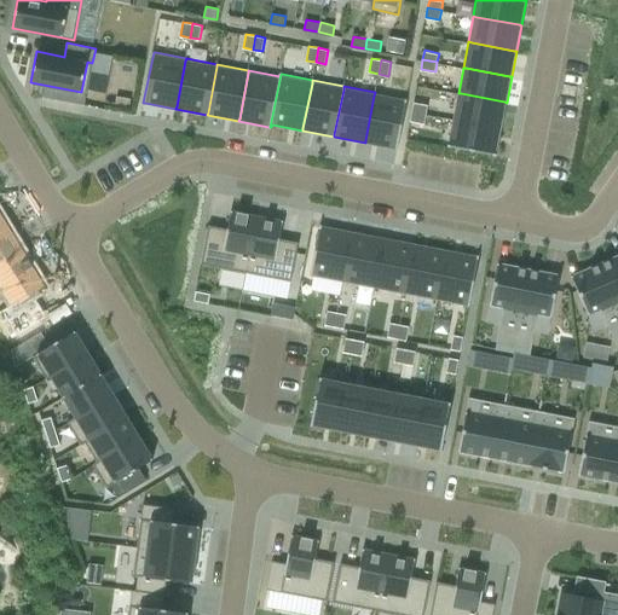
[(365,140),(365,143),(396,149),(398,150),(408,98),(405,98),(375,92),(374,96),(365,140)]
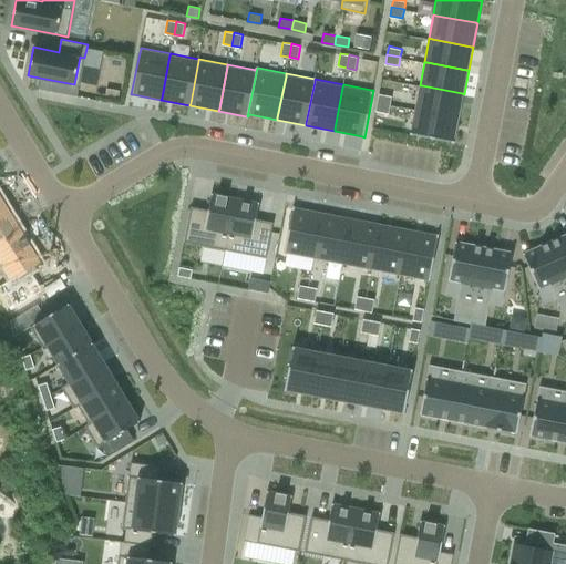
[(420,85),(415,109),(418,110),(456,116),(460,118),(464,94),(462,93),(422,85),(420,85)]
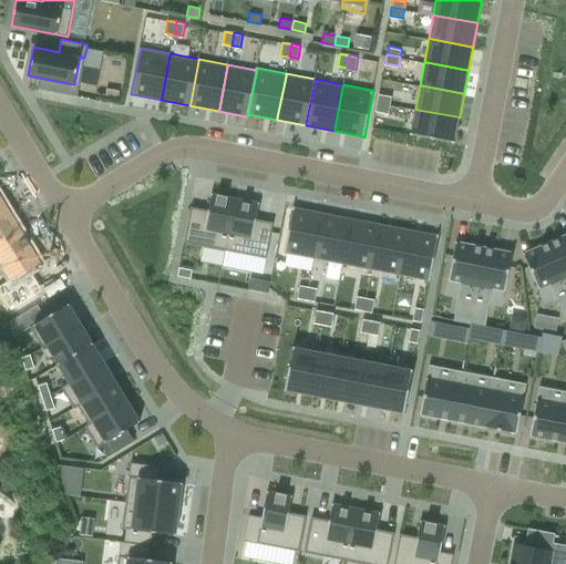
[(378,102),(391,104),(392,95),(380,93),(378,102)]
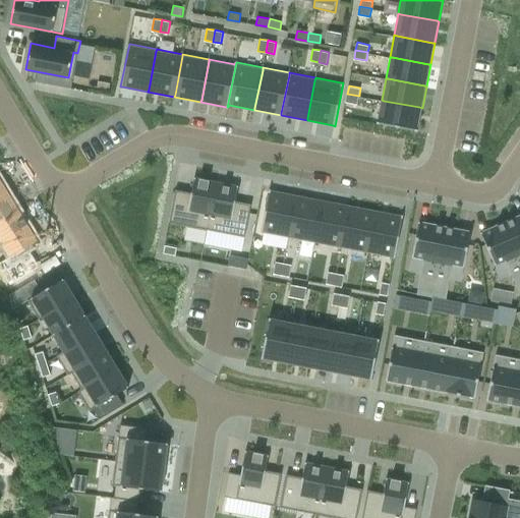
[(359,96),(347,94),(346,101),(357,104),(359,96)]
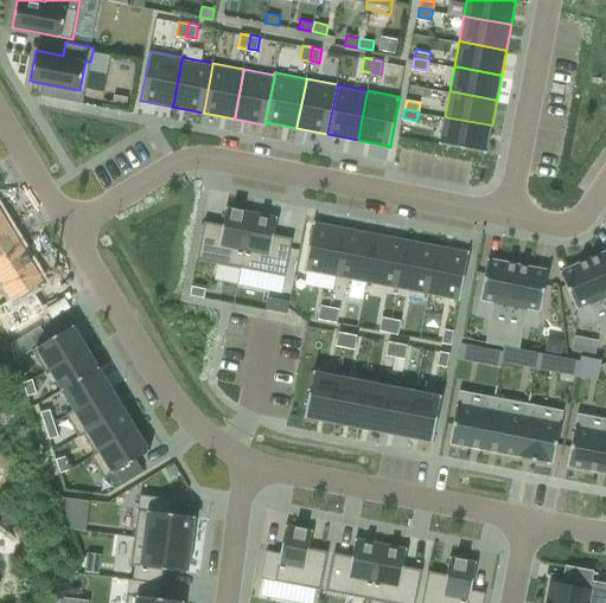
[(440,140),(439,142),(488,152),(488,149),(492,126),(489,124),(447,117),(445,116),(440,140)]
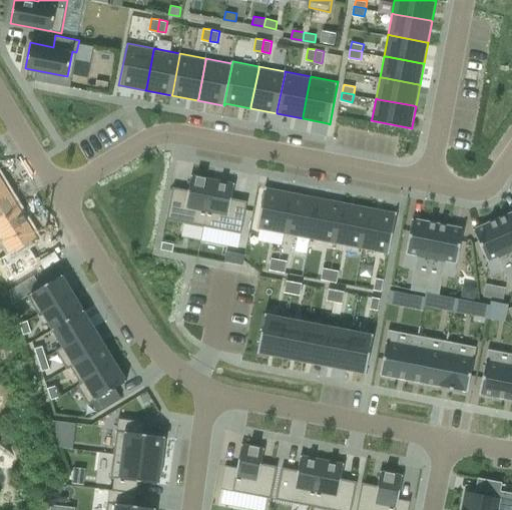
[(204,225),(213,178),(191,173),(188,188),(173,185),(167,217),(204,225)]
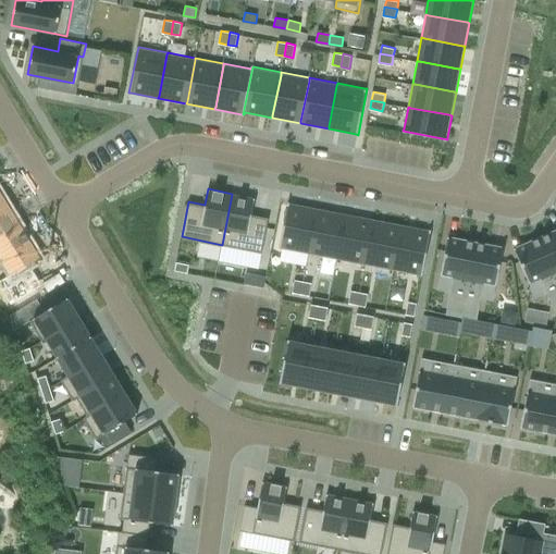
[(24,267),(39,257),(0,193),(0,251),(12,272),(0,279),(0,284),(11,304),(37,288),(24,267)]
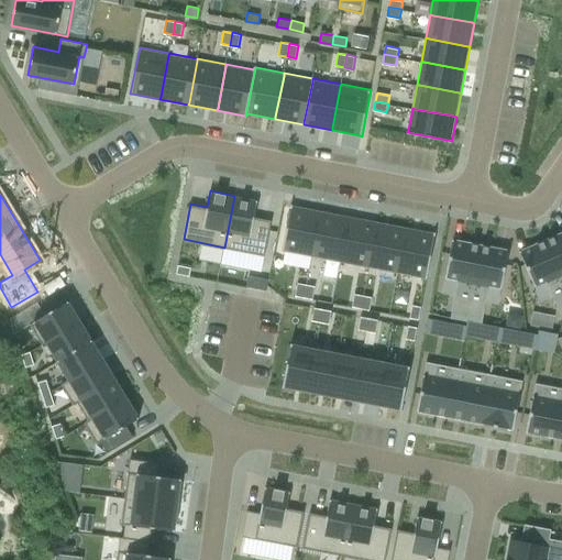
[(259,200),(234,196),(224,248),(265,255),(272,220),(255,217),(259,200)]
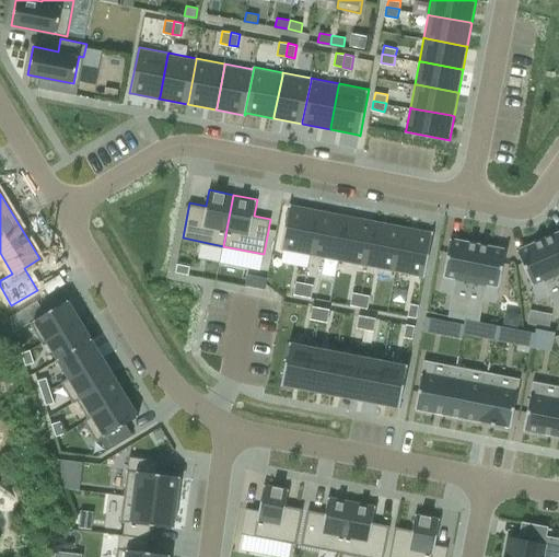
[(290,202),(281,248),(282,250),(311,255),(311,252),(318,211),(319,208),(292,202),(290,202)]
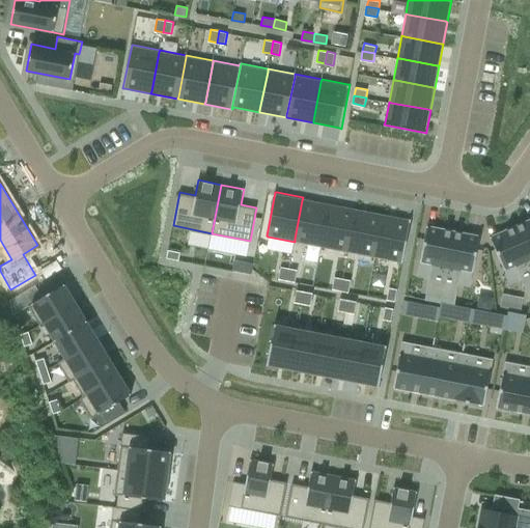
[(295,239),(295,242),(322,247),(322,244),(329,205),(330,202),(303,197),(302,200),(295,239)]
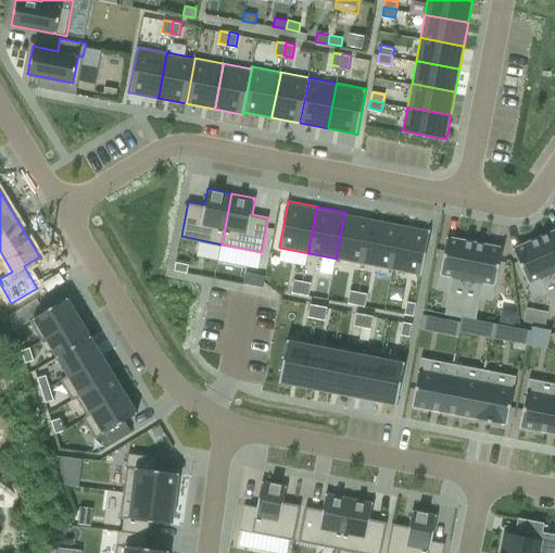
[(337,255),(337,259),(365,264),(365,261),(373,221),(374,217),(345,212),(344,215),(337,255)]
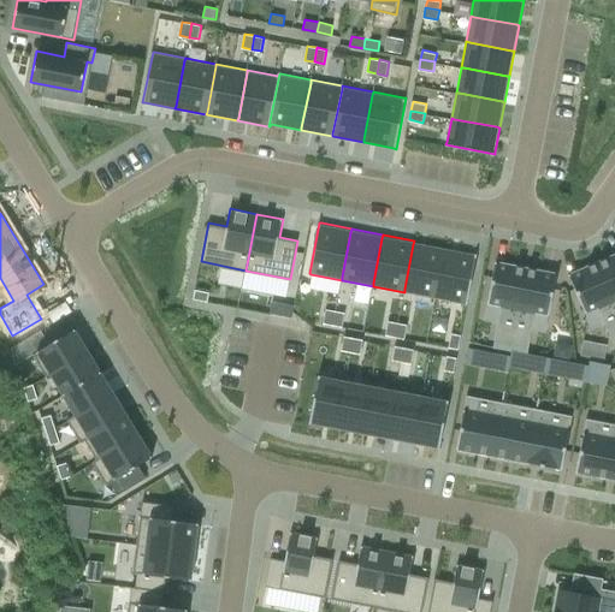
[(404,289),(404,292),(435,298),(436,295),(444,250),(445,247),(414,241),(413,244),(404,289)]
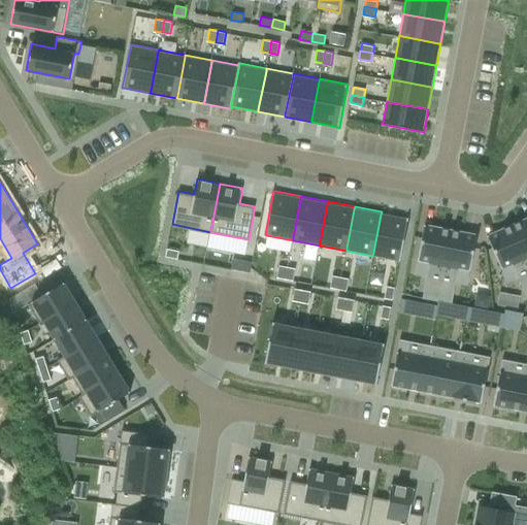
[(373,253),(372,256),(399,260),(400,261),(408,218),(407,217),(382,211),(381,215),(373,253)]
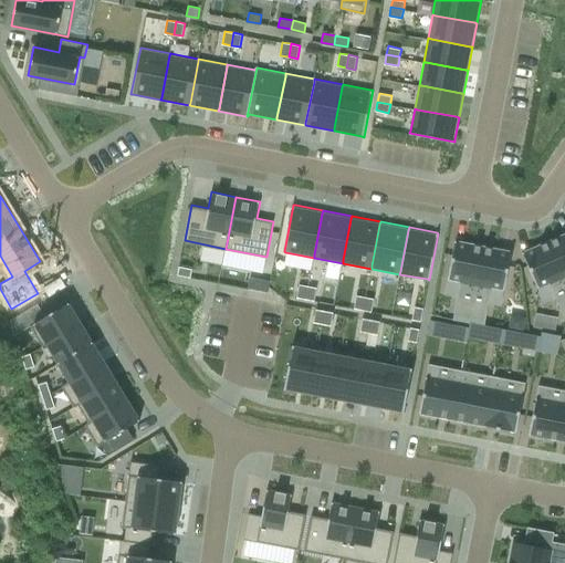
[(564,235),(550,242),(564,280),(564,235)]
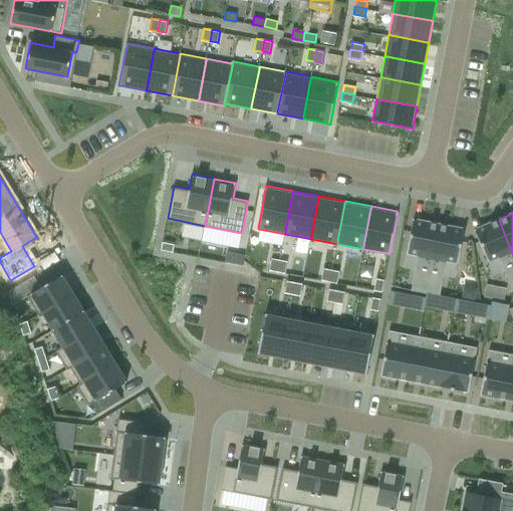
[(426,291),(440,223),(415,218),(408,252),(419,254),(412,289),(426,291)]
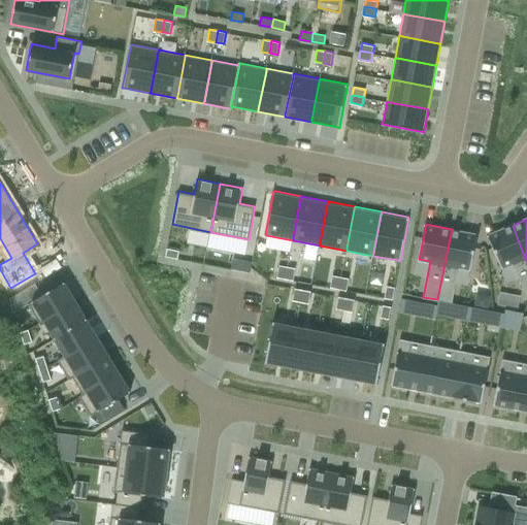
[(526,261),(513,226),(489,235),(502,268),(513,265),(526,298),(526,261)]
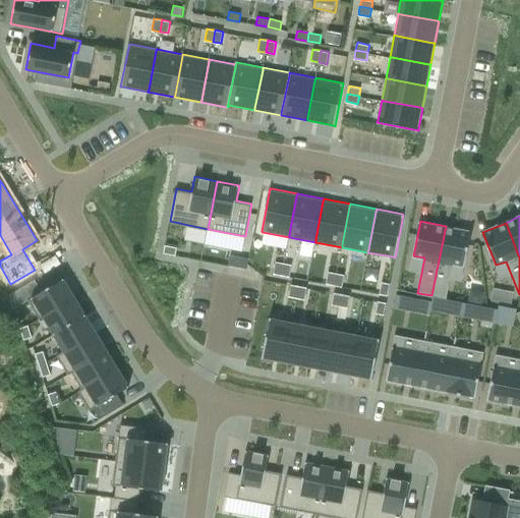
[(446,226),(431,295),(434,296),(447,298),(454,264),(463,266),(470,230),(446,226)]
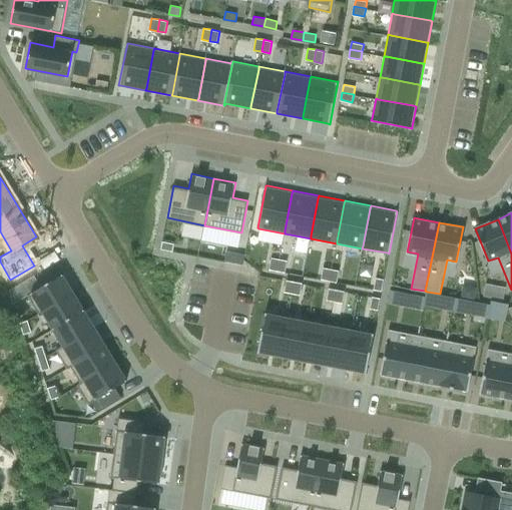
[(163,240),(161,248),(173,250),(174,242),(163,240)]
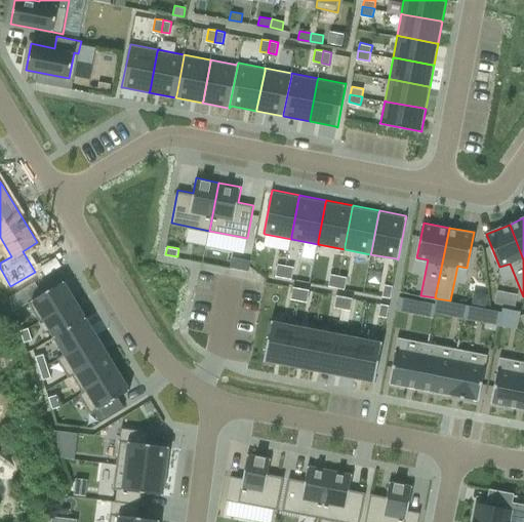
[(238,259),(237,268),(249,270),(250,262),(238,259)]
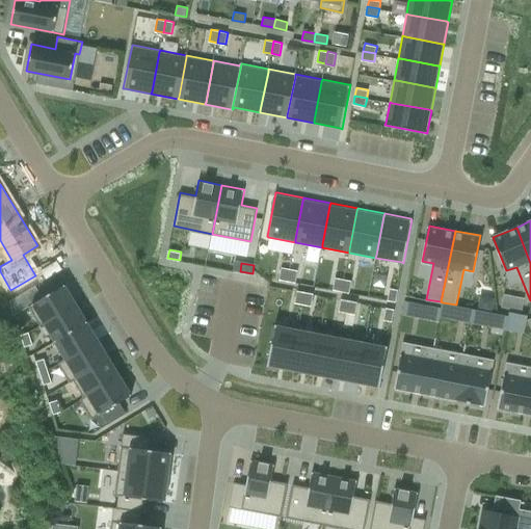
[(288,280),(290,268),(282,266),(280,279),(288,280)]
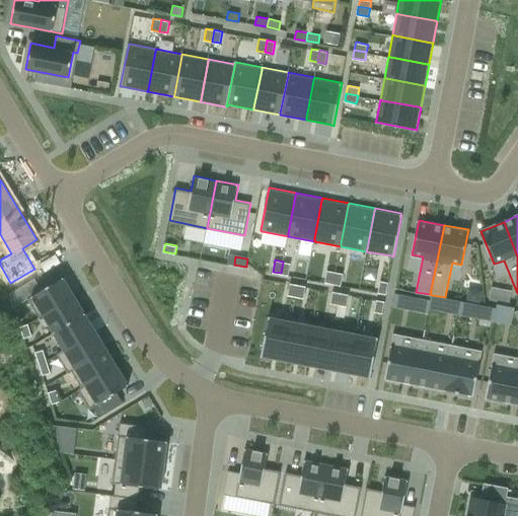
[(283,262),(281,273),(288,275),(291,263),(283,262)]
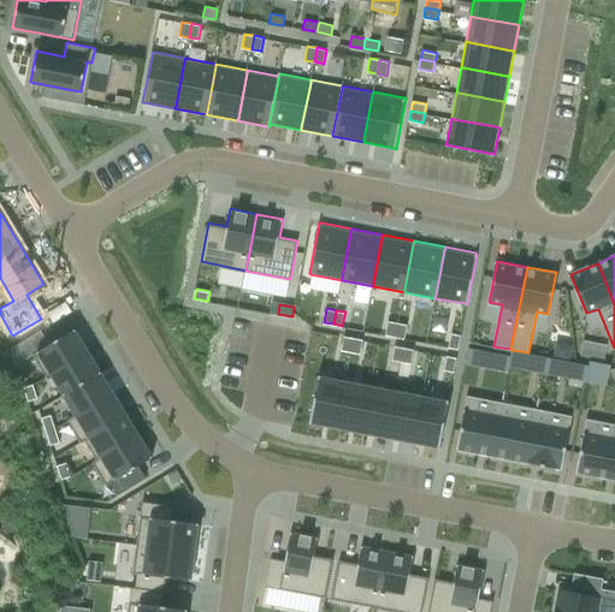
[(395,337),(398,322),(389,320),(386,334),(395,337)]
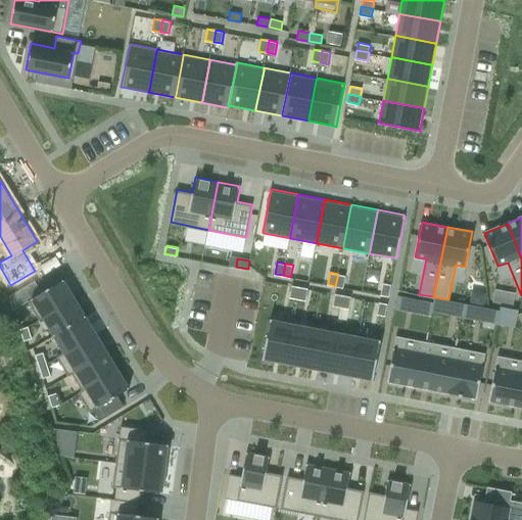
[(338,274),(335,286),(343,287),(346,275),(338,274)]
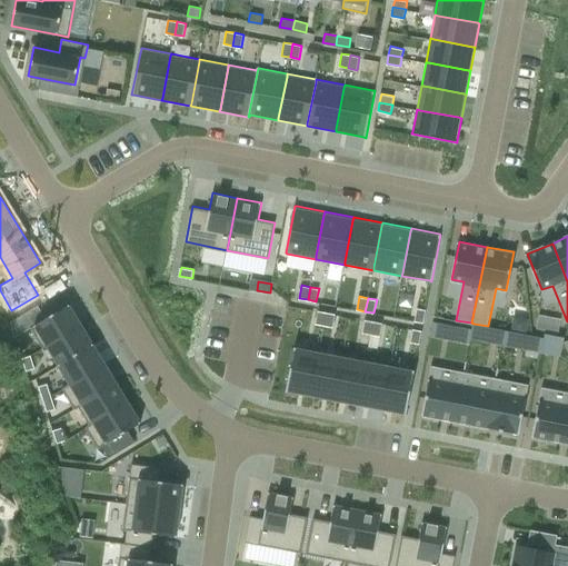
[(35,325),(47,345),(82,324),(70,304),(35,325)]
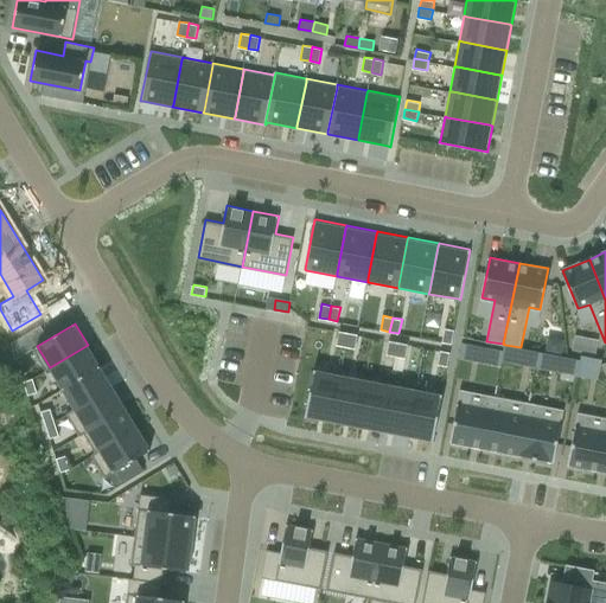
[(14,353),(46,334),(40,325),(12,342),(14,353)]
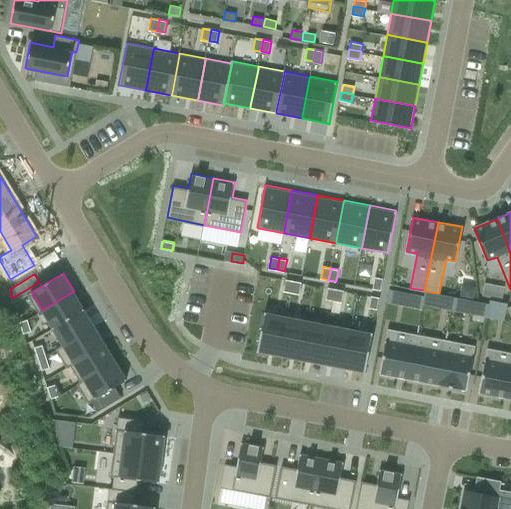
[(383,278),(376,277),(373,288),(381,290),(383,278)]
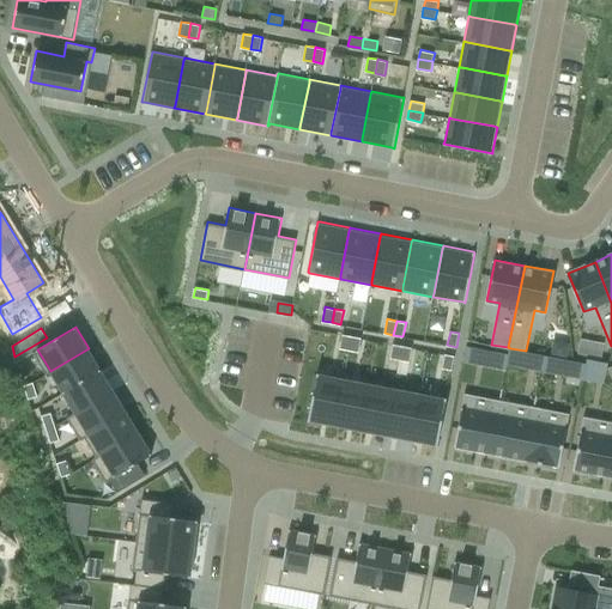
[(340,348),(350,351),(352,336),(343,334),(340,348)]
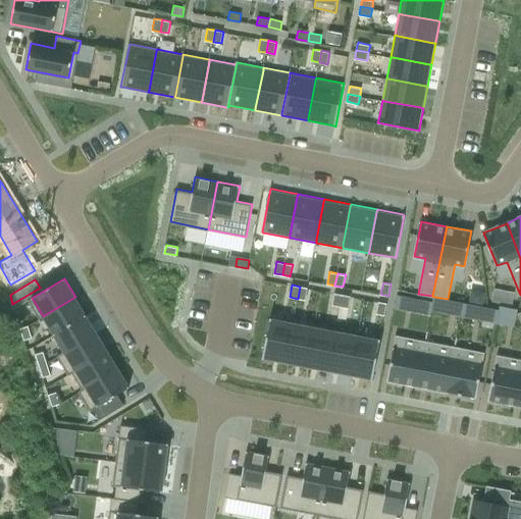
[(300,287),(298,299),(305,300),(308,288),(300,287)]
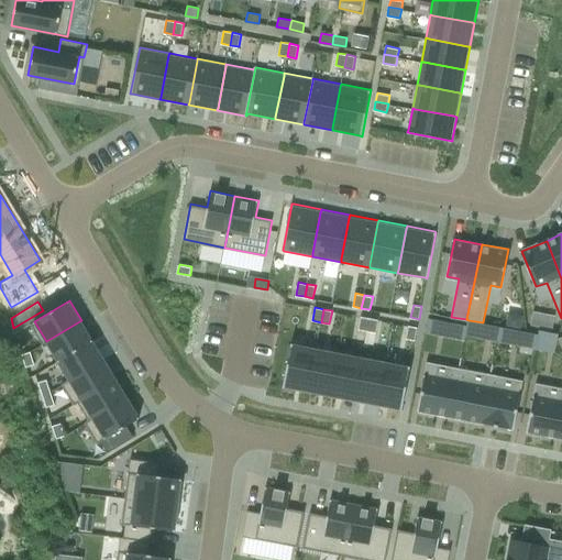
[(541,327),(544,313),(533,310),(530,325),(541,327)]
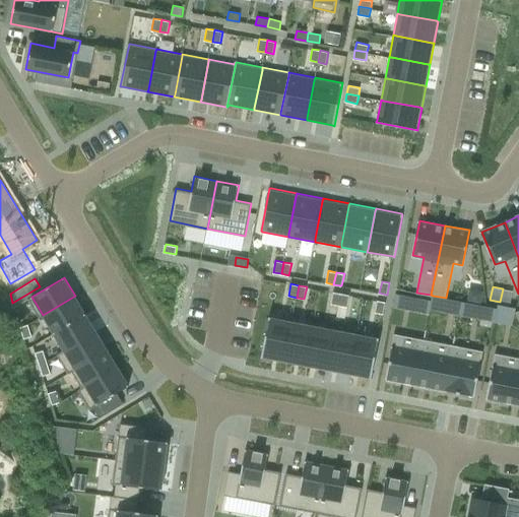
[(331,304),(339,306),(341,294),(333,293),(331,304)]
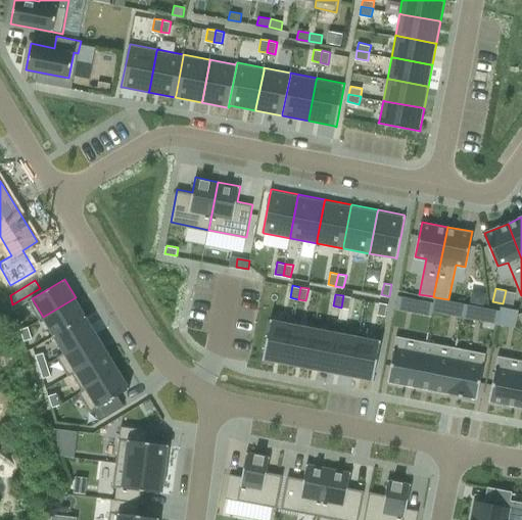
[(351,297),(343,295),(341,308),(349,310),(351,297)]
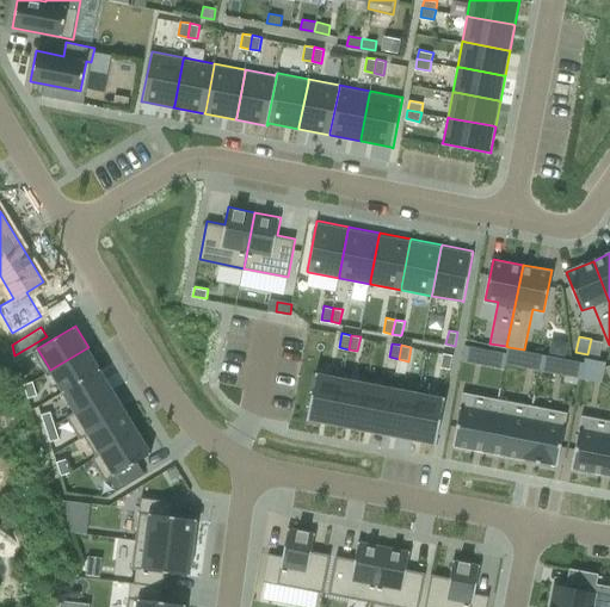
[(63,390),(100,367),(88,347),(50,370),(63,390)]
